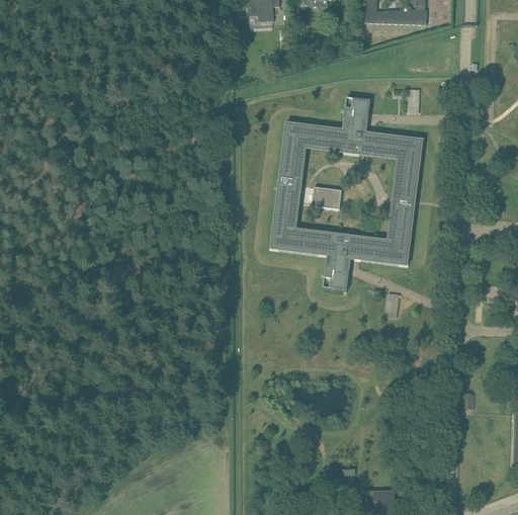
[(249,0),(249,14),(258,14),(258,20),(273,20),(272,5),(279,5),(278,0),(249,0)]
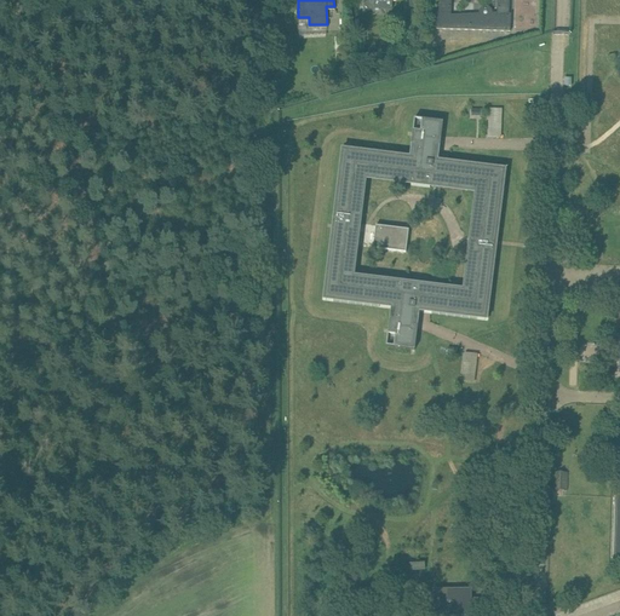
[(438,0),(438,9),(437,9),(436,26),(474,27),(510,28),(511,11),(509,11),(509,0),(438,0)]
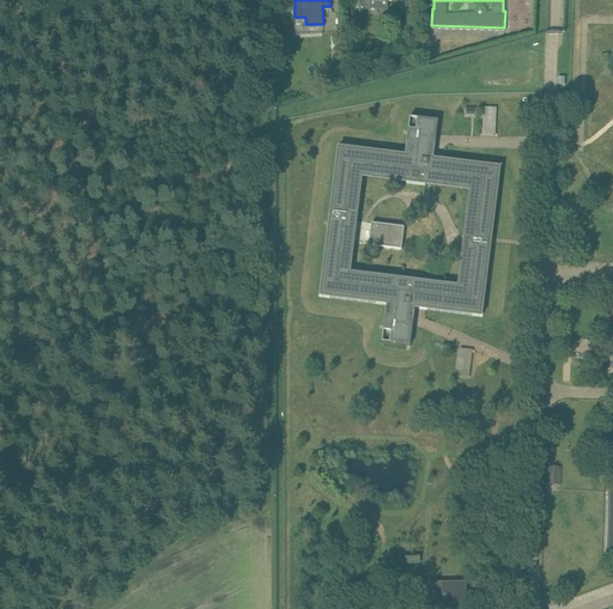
[(495,133),(496,103),(483,103),(481,133),(495,133)]
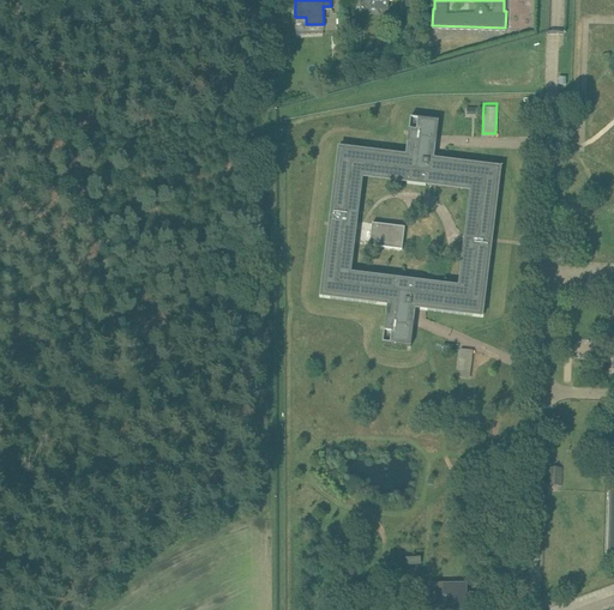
[(415,306),(482,314),(494,217),(501,163),(434,155),(439,118),(410,114),(405,151),(338,143),(329,217),(320,294),(387,302),(383,339),(411,343),(415,306)]
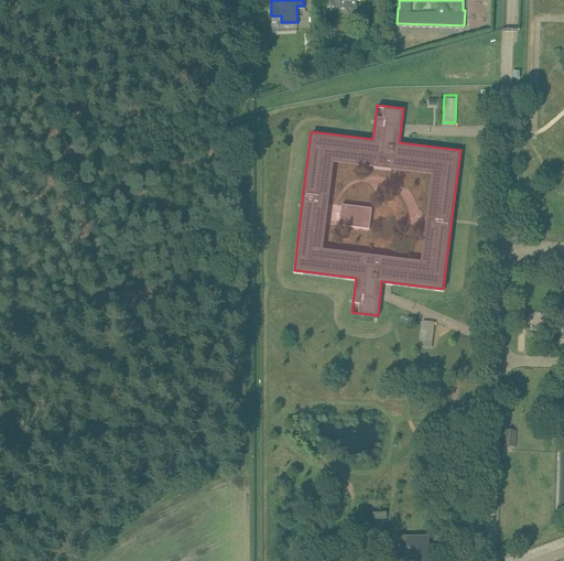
[(432,344),(433,317),(421,317),(420,344),(432,344)]
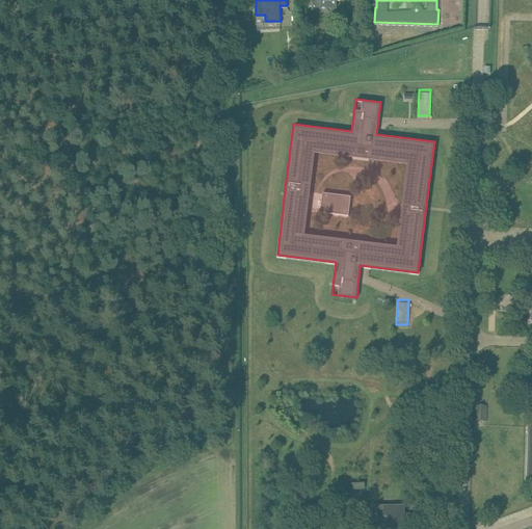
[(474,403),(474,419),(475,419),(486,419),(486,403),(475,403),(474,403)]
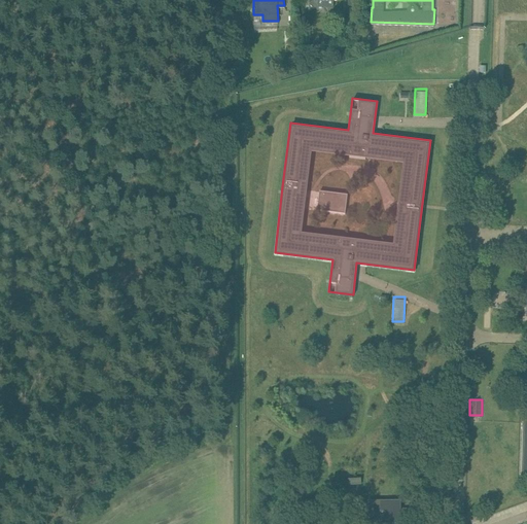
[(400,507),(400,499),(367,498),(367,521),(400,522),(400,513),(407,514),(408,507),(400,507)]
